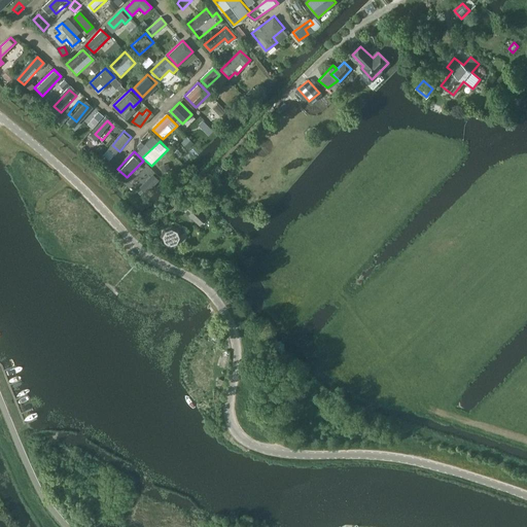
[(152,172),(139,186),(146,192),(159,178),(152,172)]
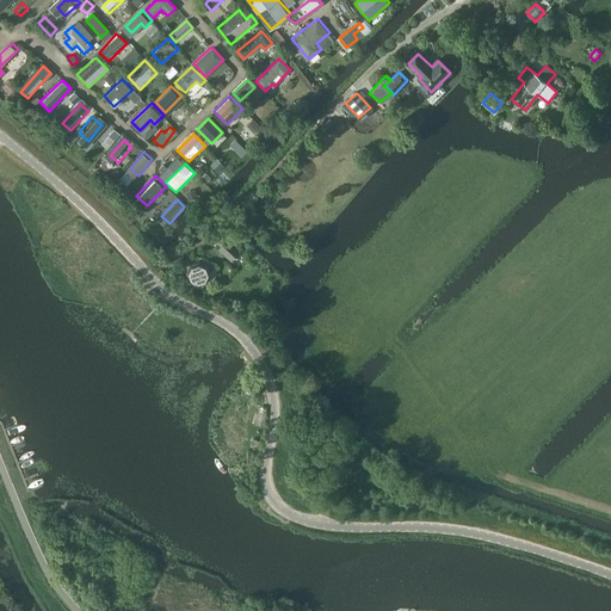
[(230,261),(240,252),(222,235),(214,244),(230,261)]
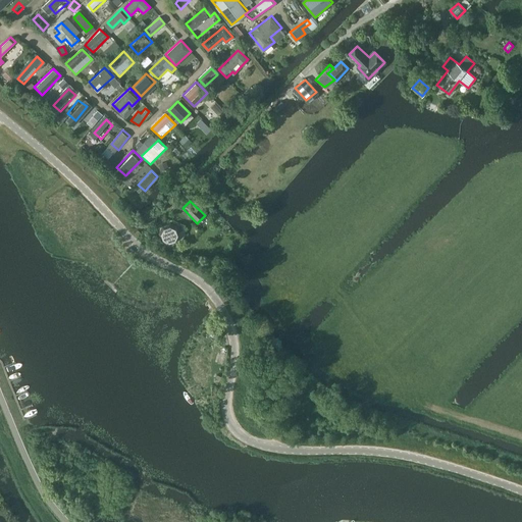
[(179,235),(178,231),(176,226),(168,223),(161,225),(158,232),(161,241),(168,244),(176,241),(179,235)]
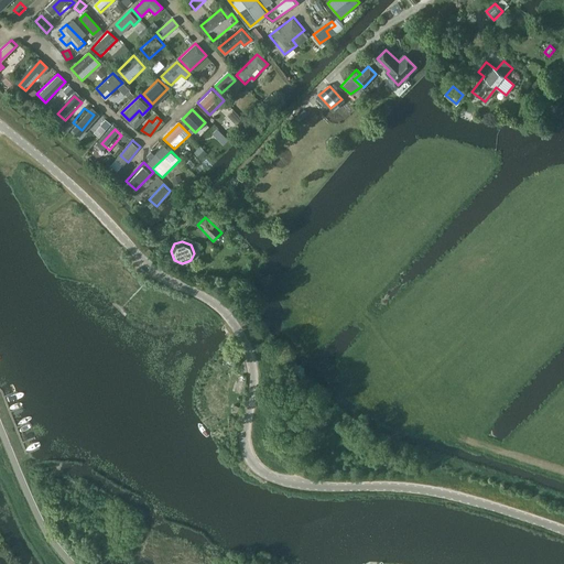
[(214,437),(197,412),(190,416),(206,442),(214,437)]
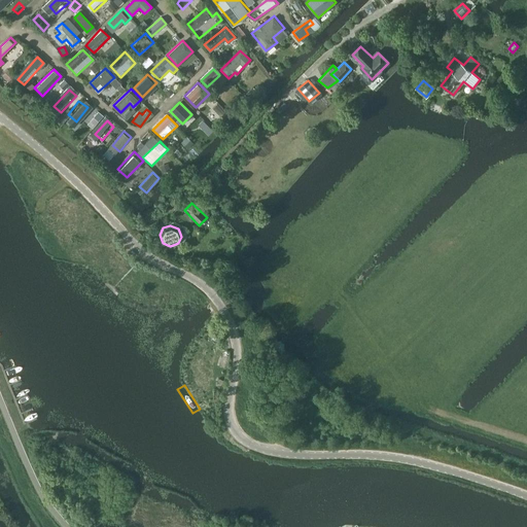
All buildings are outlined.
